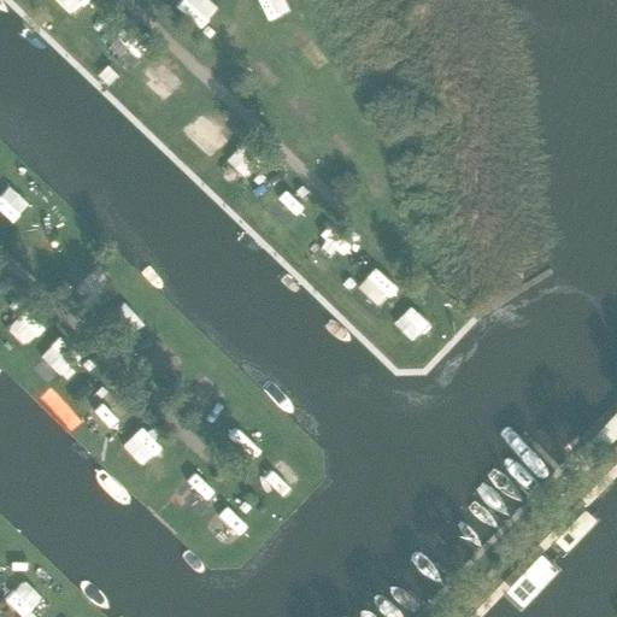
[(131,30),(112,47),(129,65),(148,50),(131,30)]
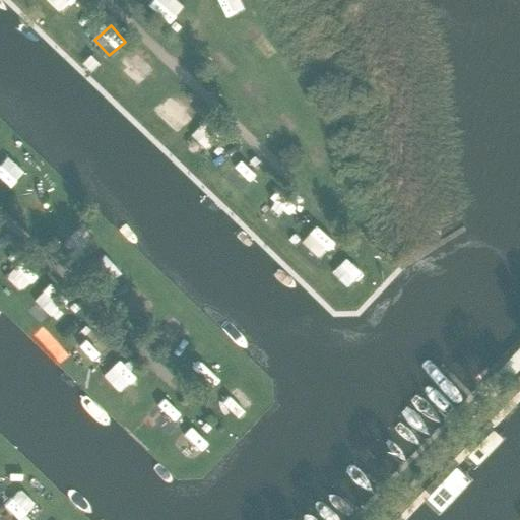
[(279,222),(295,206),(276,190),(262,207),(279,222)]
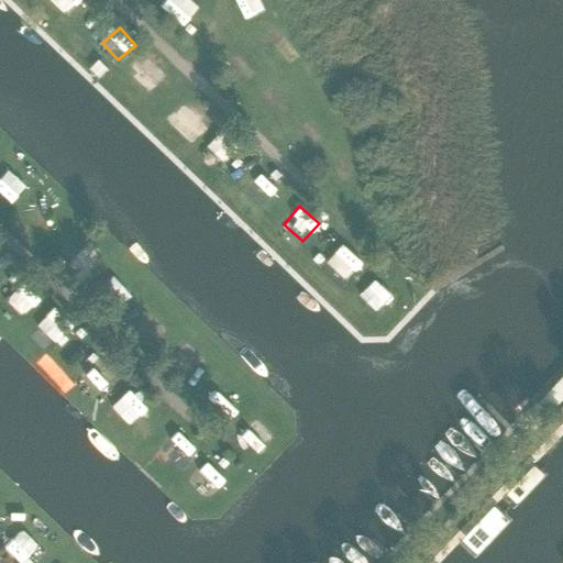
[(346,244),(322,267),(340,286),(364,263),(346,244)]
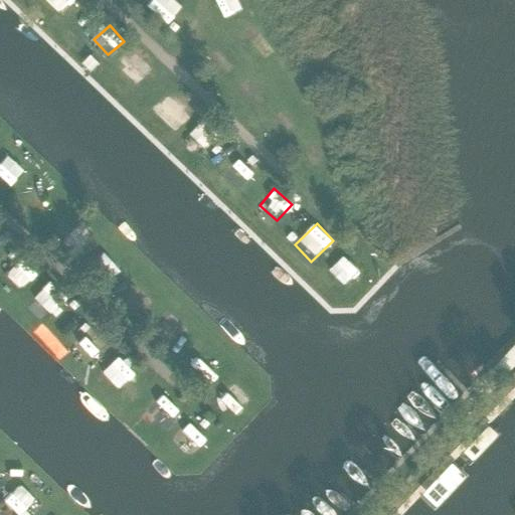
[(20,258),(6,275),(22,288),(36,271),(20,258)]
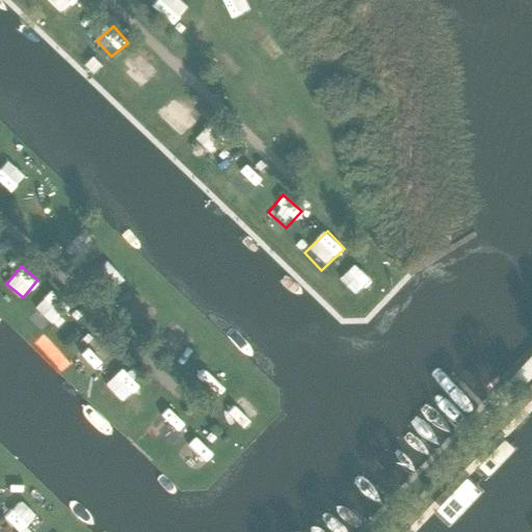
[(190,371),(209,390),(227,373),(209,353),(190,371)]
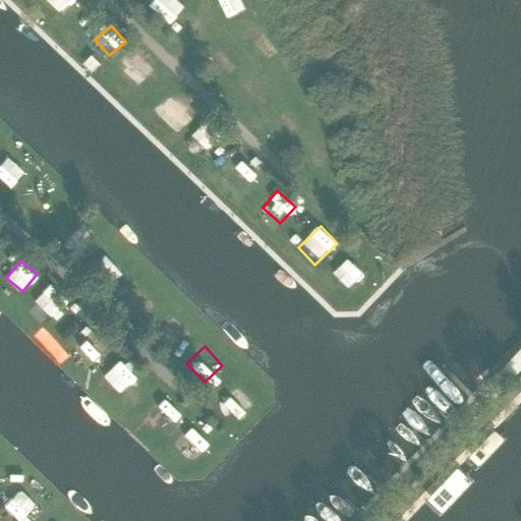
[(222,403),(239,420),(255,404),(238,387),(222,403)]
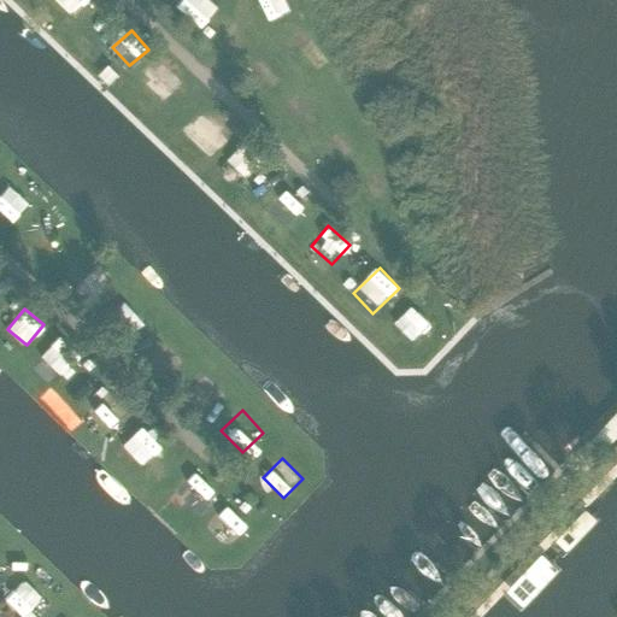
[(209,524),(228,544),(247,524),(228,505),(209,524)]
